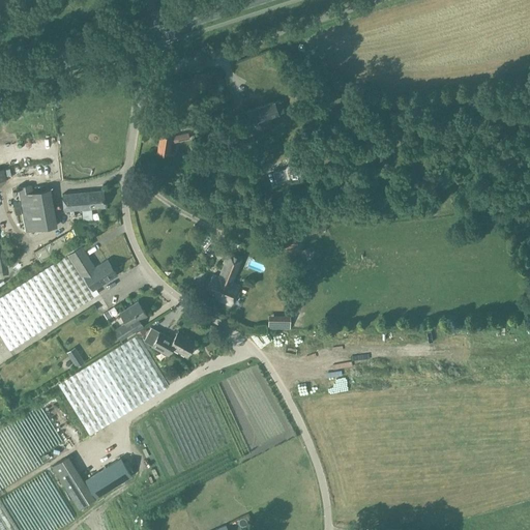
[(269,117),(278,114),(284,112),(281,100),(274,102),(246,111),(251,123),(262,119),(265,127),(272,125),(269,117)]
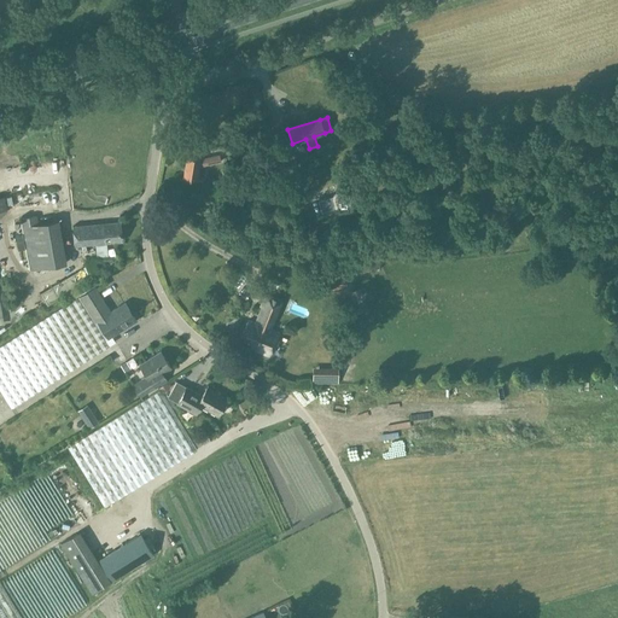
[(225,146),(226,155),(245,152),(244,144),(225,146)]
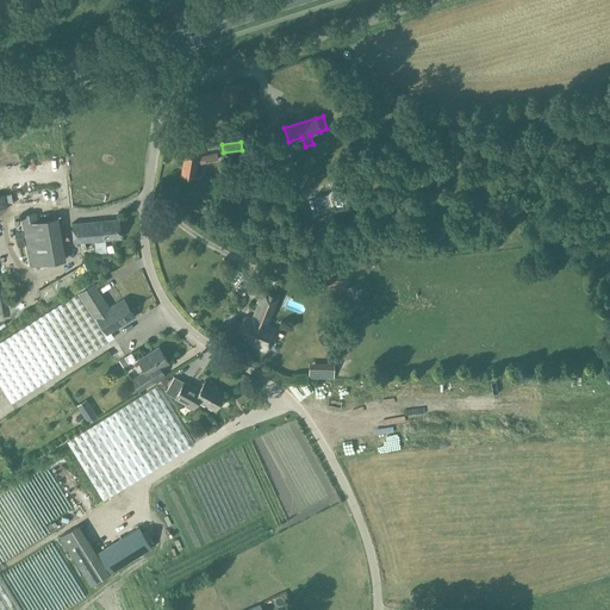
[(198,157),(185,155),(181,175),(194,178),(197,165),(218,160),(217,154),(198,157)]
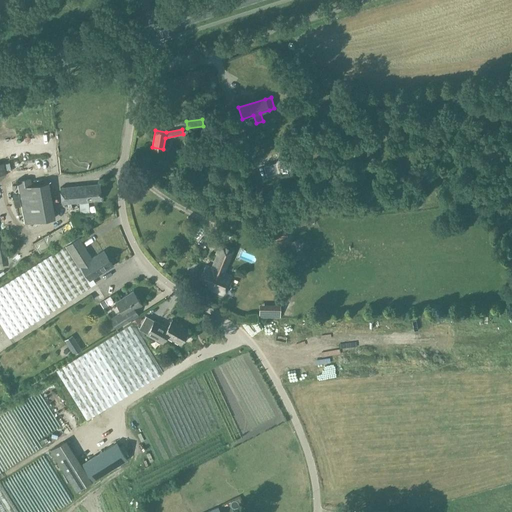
[(300,156),(288,159),(289,159),(289,160),(290,160),(290,161),(291,161),(291,162),(291,163),(292,163),(292,164),(292,165),(292,166),(292,167),(292,168),(302,164),(300,156)]
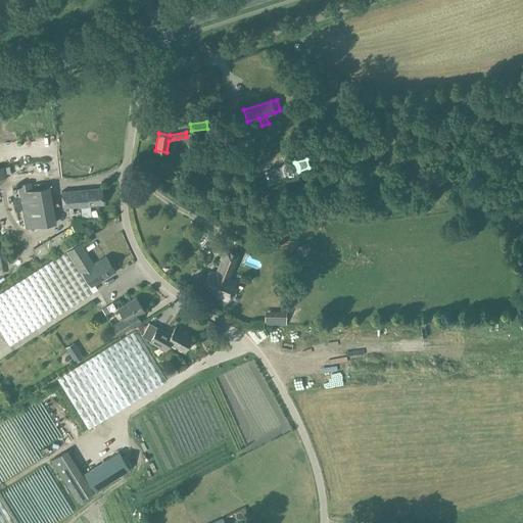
[(298,172),(298,170),(298,169),(298,167),(297,165),(296,164),(295,162),(294,161),(292,161),(291,160),(289,160),(288,161),(286,161),(285,162),(283,163),(282,164),(282,167),(281,168),(281,169),(281,171),(282,172),(282,174),(283,175),(284,176),(285,177),(287,178),(288,178),(290,178),(291,178),(293,178),(294,177),(295,176),(296,175),(297,173),(298,172)]
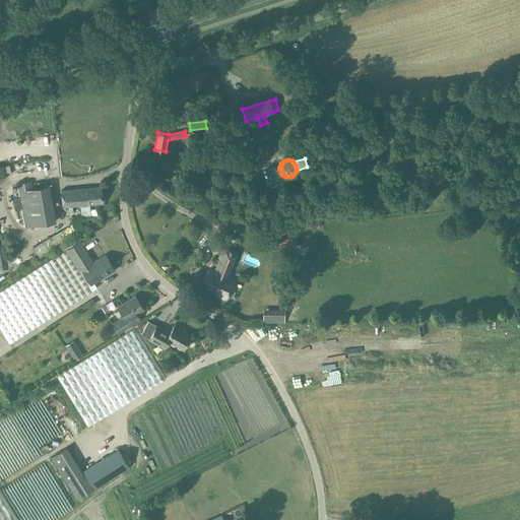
[(17,185),(24,228),(54,222),(48,186),(31,189),(30,182),(17,185)]
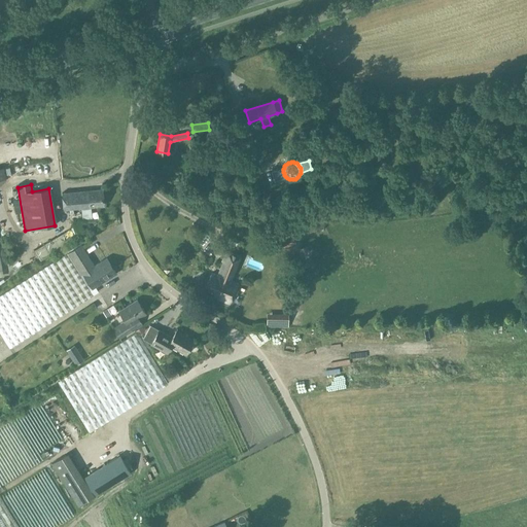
[(92,220),(91,208),(105,207),(103,189),(62,194),(64,211),(81,209),(82,220),(92,220)]
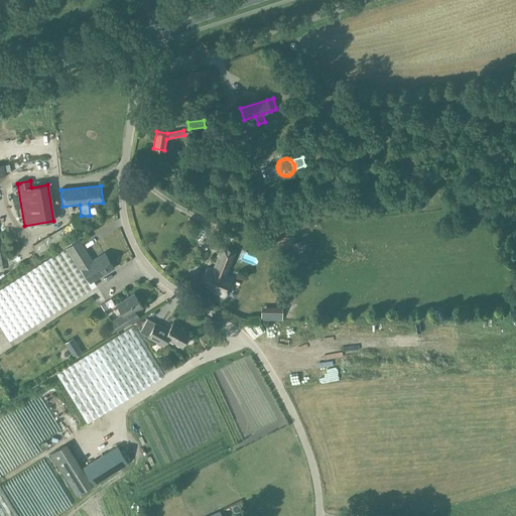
[(288,230),(270,233),(271,242),(289,239),(288,230)]
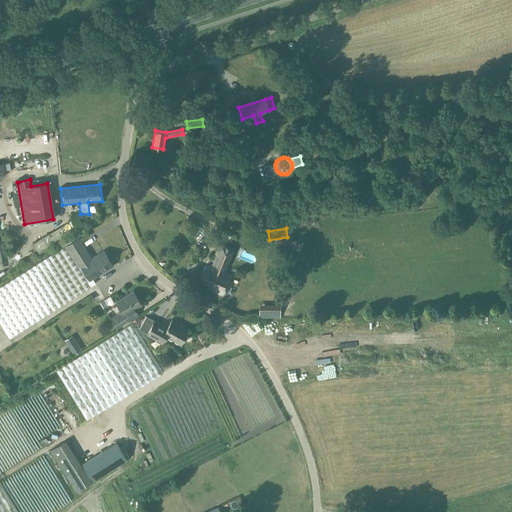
[(33,240),(37,249),(56,242),(53,233),(33,240)]
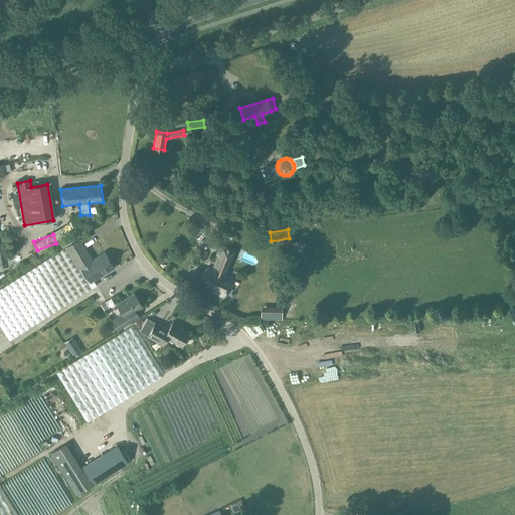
[(79,239),(68,246),(91,283),(114,268),(105,253),(93,261),(79,239)]
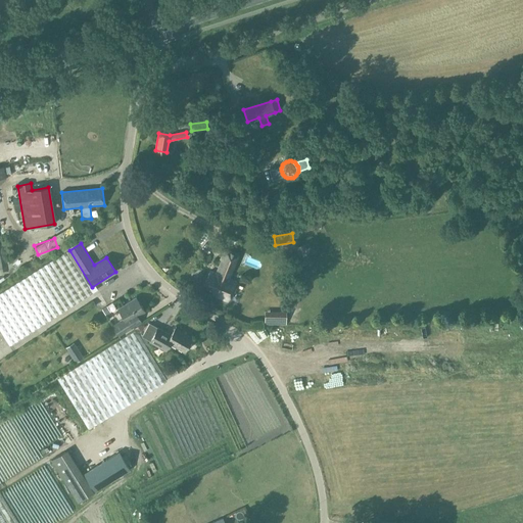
[(228,302),(236,281),(230,279),(239,255),(238,254),(238,253),(225,248),(221,259),(222,260),(217,272),(216,273),(210,271),(202,292),(214,297),(215,295),(221,298),(221,299),(228,302)]
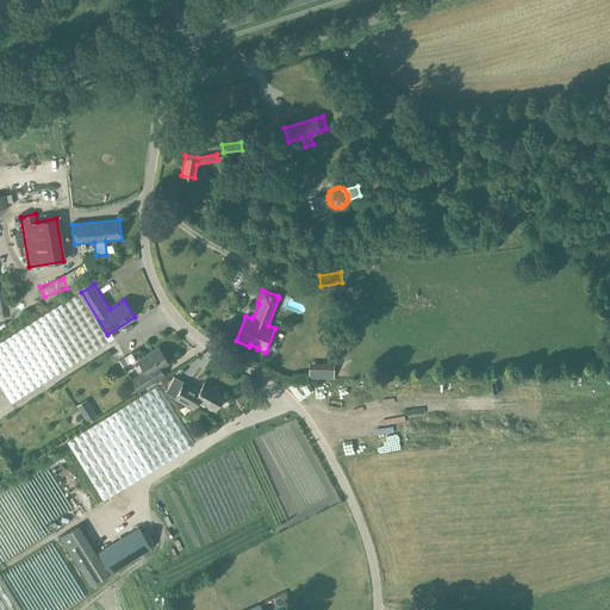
[(107,335),(81,292),(80,292),(0,342),(0,385),(11,403),(109,342),(105,336),(107,335)]
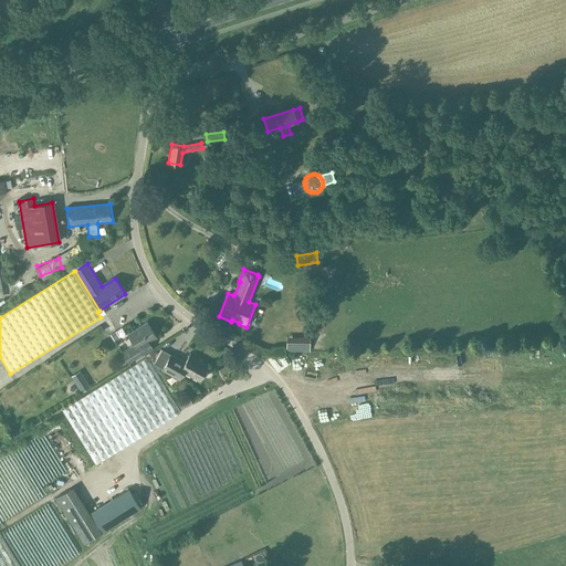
[(149,343),(157,337),(147,323),(128,335),(135,345),(122,354),(128,364),(142,355),(153,348),(149,343)]
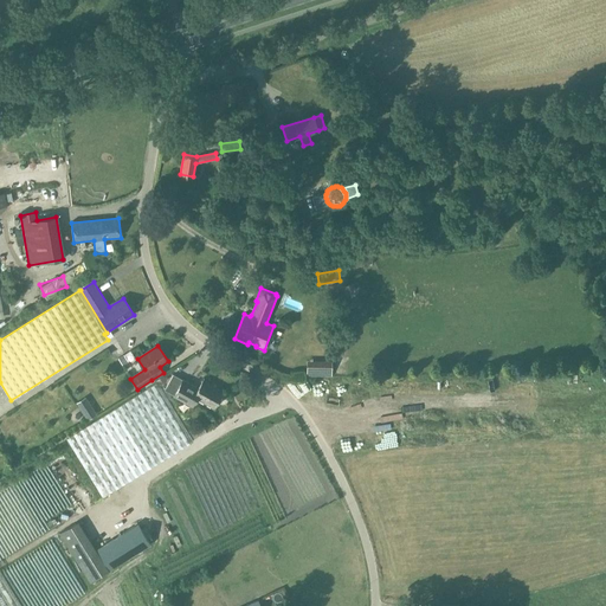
[(166,389),(174,394),(174,395),(192,406),(197,399),(214,408),(224,392),(204,380),(199,388),(182,379),(182,380),(174,375),(166,389)]
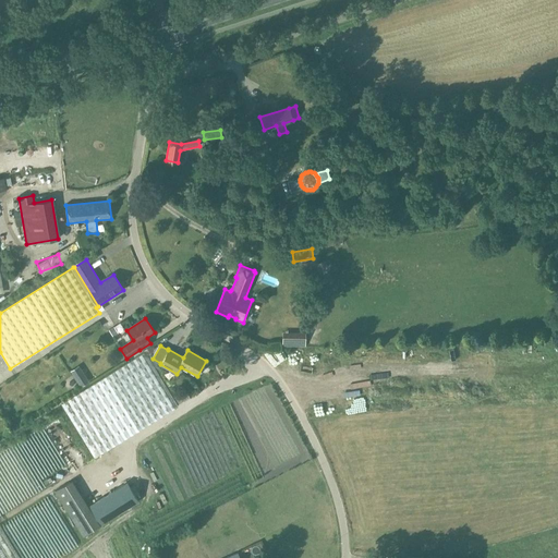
[(181,403),(177,397),(173,399),(145,352),(61,403),(95,458),(178,407),(178,405),(181,403)]
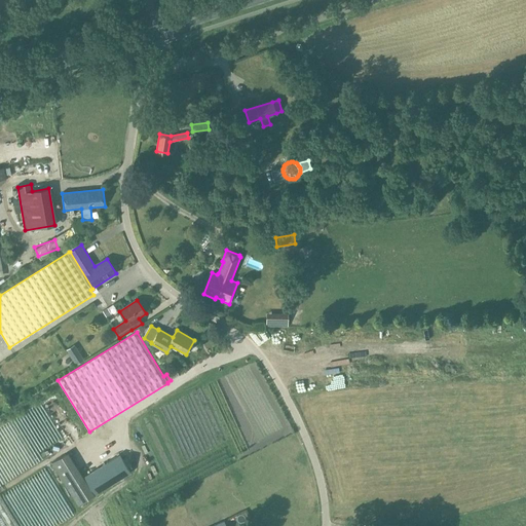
[(76,342),(69,344),(73,357),(80,354),(76,342)]
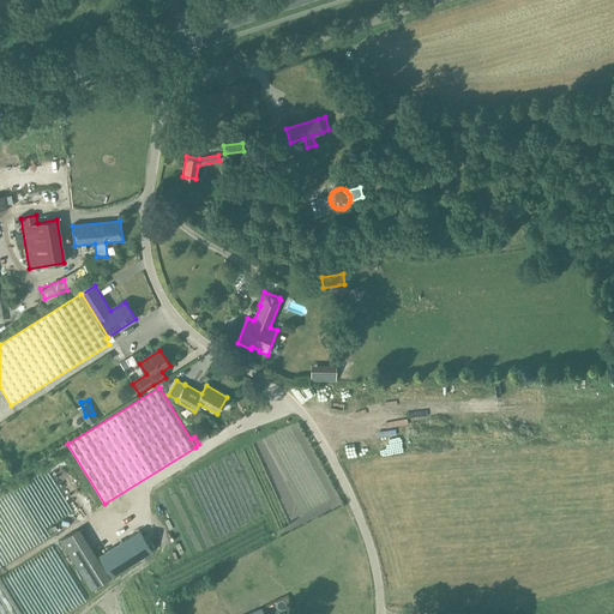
[(90,426),(97,421),(94,415),(85,420),(90,426)]
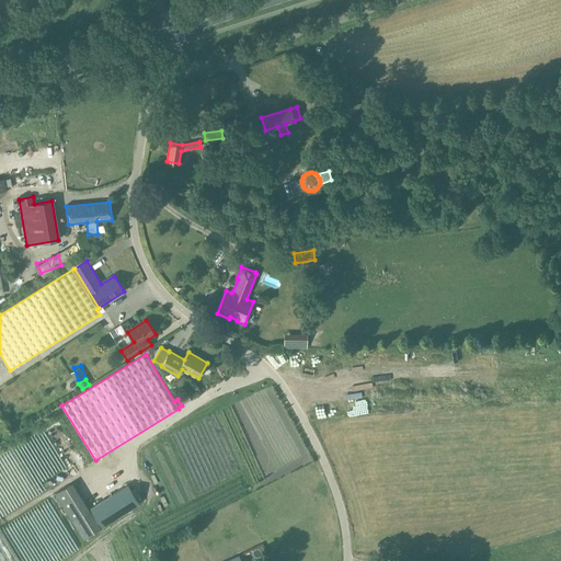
[(472,393),(472,385),(457,385),(458,393),(472,393)]
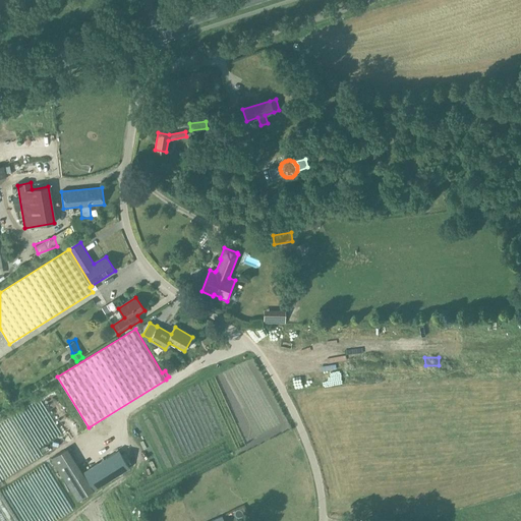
[(118,450),(83,472),(95,489),(129,467),(118,450)]
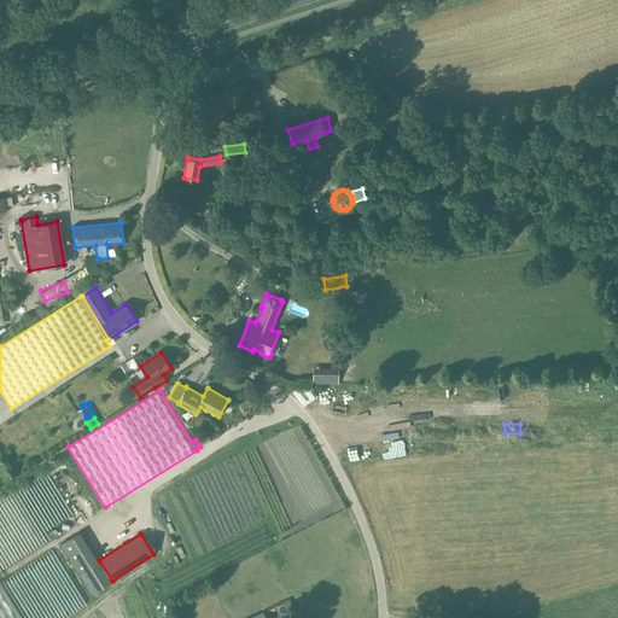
[(0,617),(22,617),(0,583),(0,617)]
